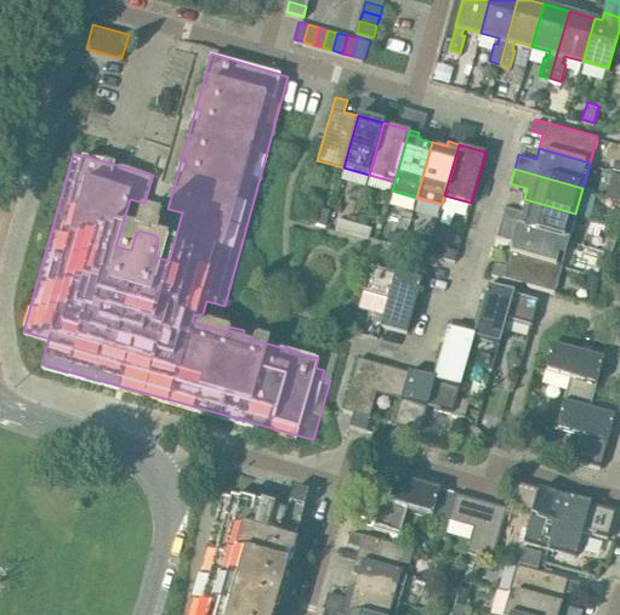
[(504,204),(500,218),(569,238),(575,214),(524,199),(522,209),(504,204)]
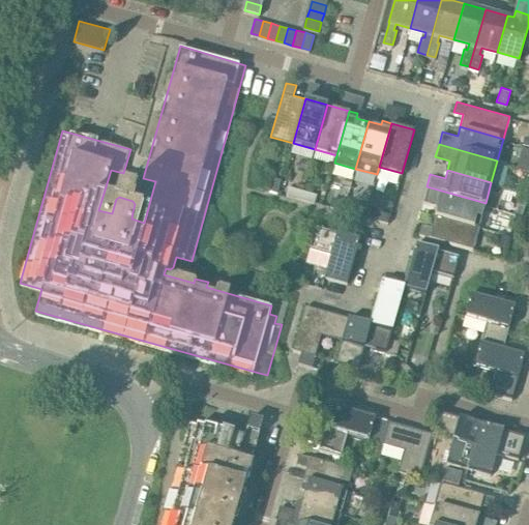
[(282,178),(265,173),(262,186),(277,191),(282,178)]
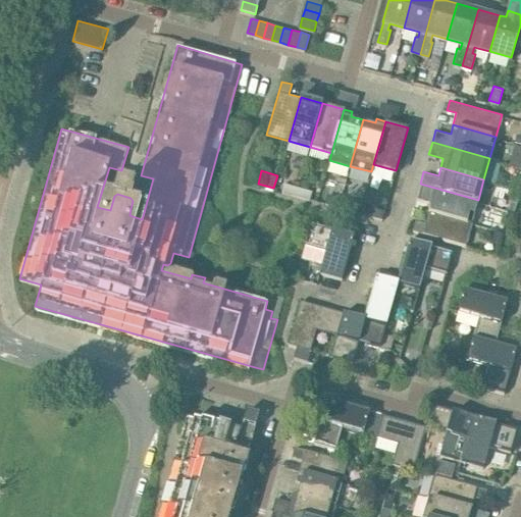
[(297,194),(299,186),(284,182),(282,190),(297,194)]
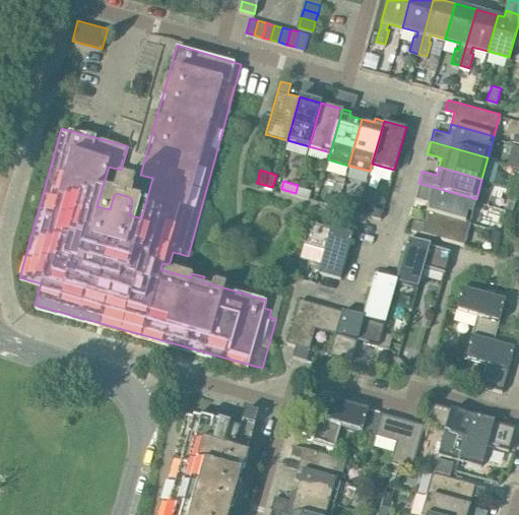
[(470,220),(476,199),(418,183),(415,196),(429,200),(427,208),(470,220)]
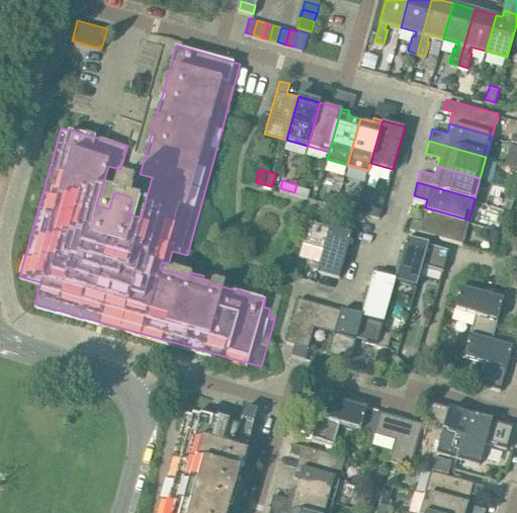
[(296,184),(294,192),(308,196),(310,187),(296,184)]
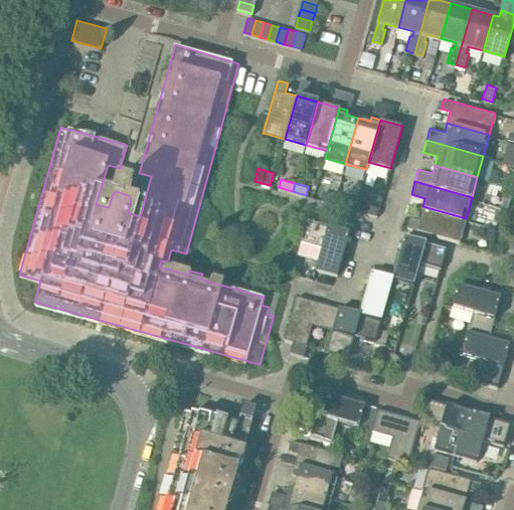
[(334,203),(336,195),(323,191),(320,199),(334,203)]
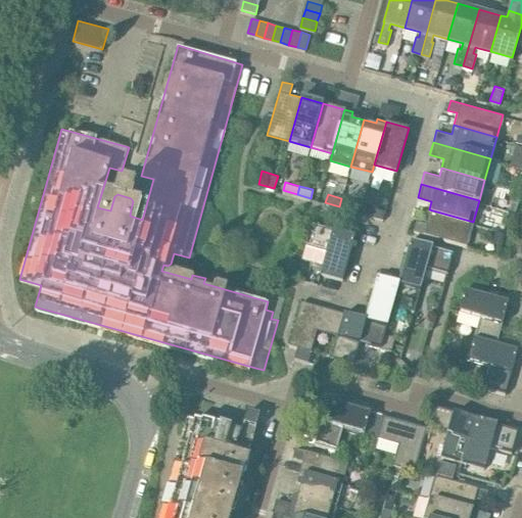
[(341,198),(339,206),(353,209),(356,201),(341,198)]
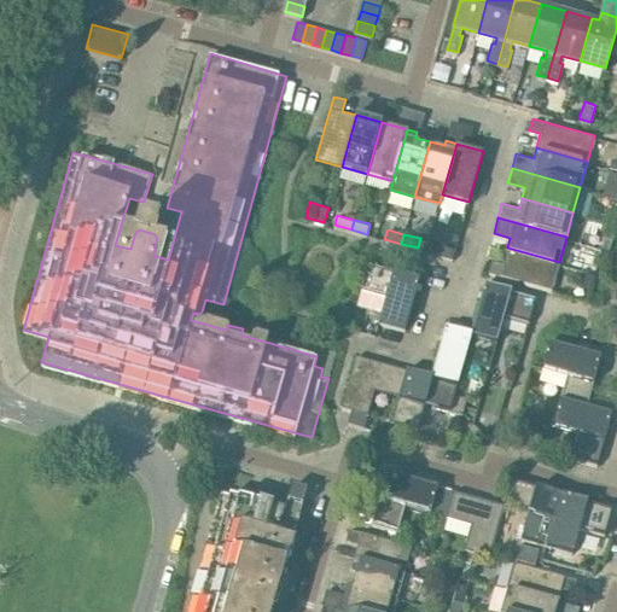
[(453,257),(455,248),(440,244),(436,254),(453,257)]
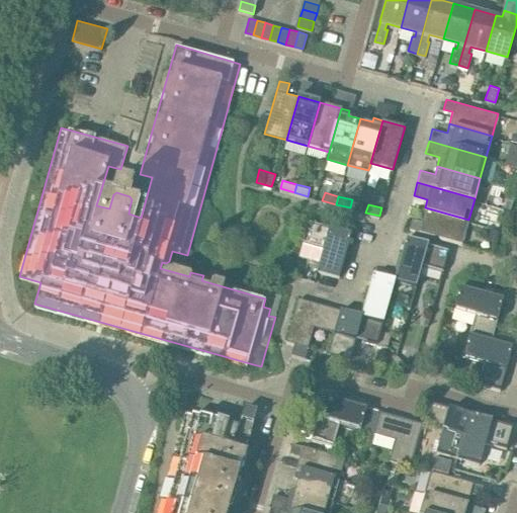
[(468,220),(425,207),(421,220),(412,218),(410,228),(461,242),(468,220)]
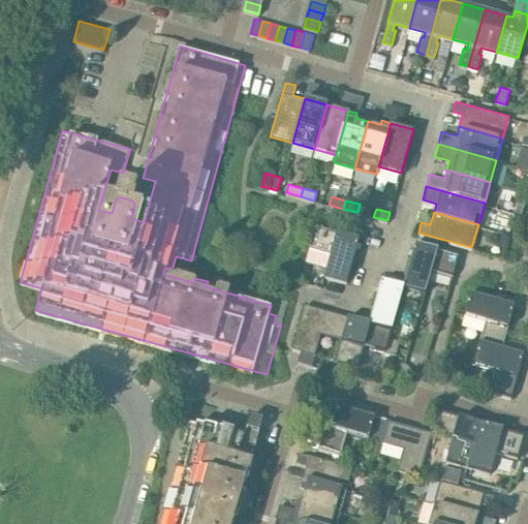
[(346,281),(349,270),(359,237),(315,224),(309,247),(330,253),(324,275),(346,281)]
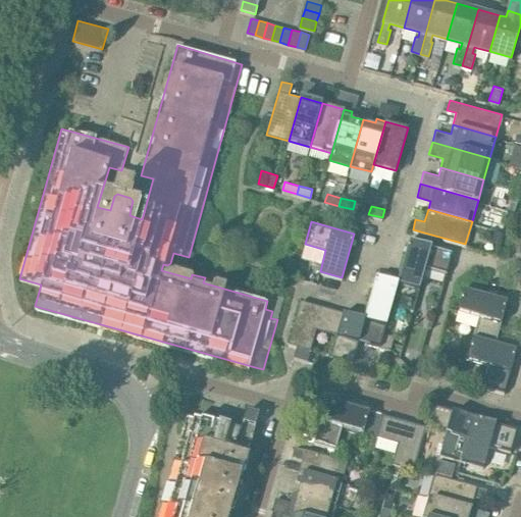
[(409,239),(398,280),(398,281),(419,288),(425,267),(447,272),(453,250),(409,239)]
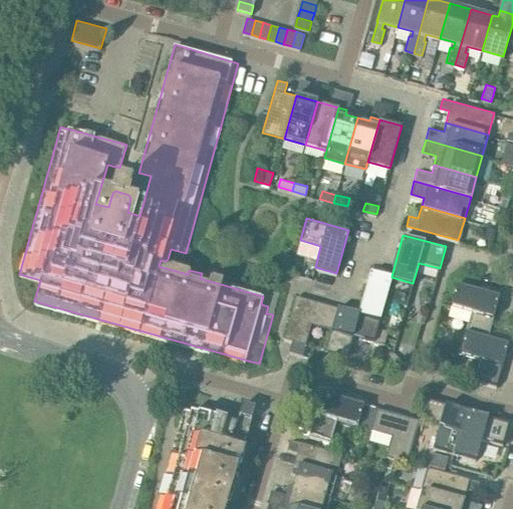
[(370,270),(358,312),(358,313),(379,319),(386,298),(407,304),(413,283),(392,277),(392,276),(370,270)]
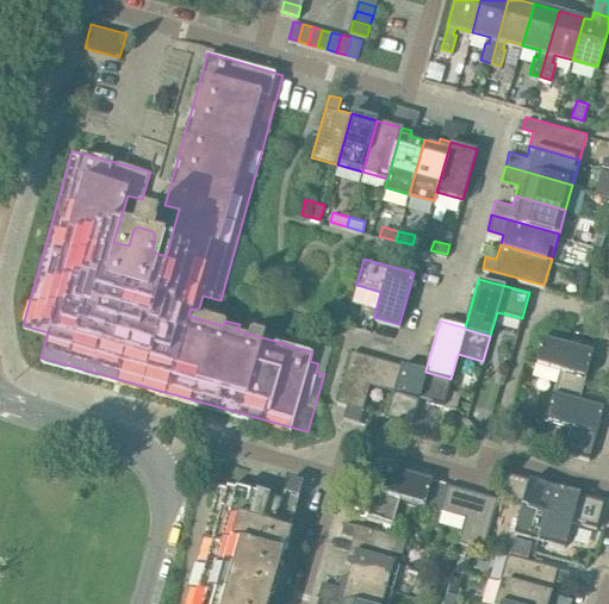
[(578,400),(579,399),(582,387),(592,349),(541,336),(535,362),(559,368),(552,393),(578,400)]
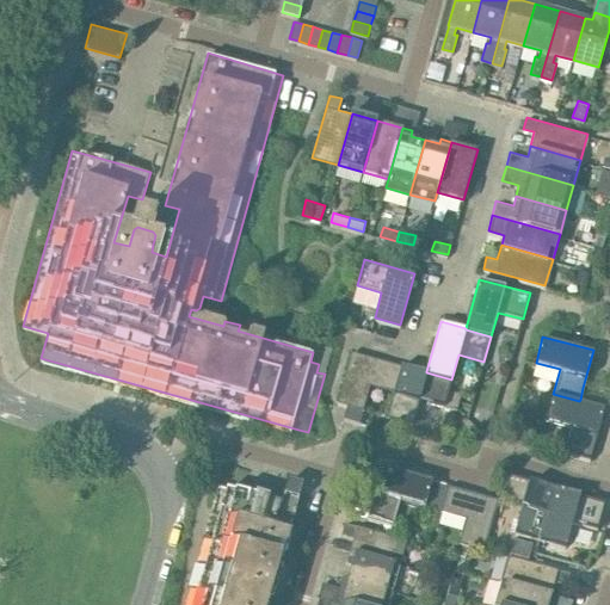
[(344,415),(361,420),(370,383),(394,390),(395,390),(402,364),(352,350),(338,401),(347,403),(344,415)]
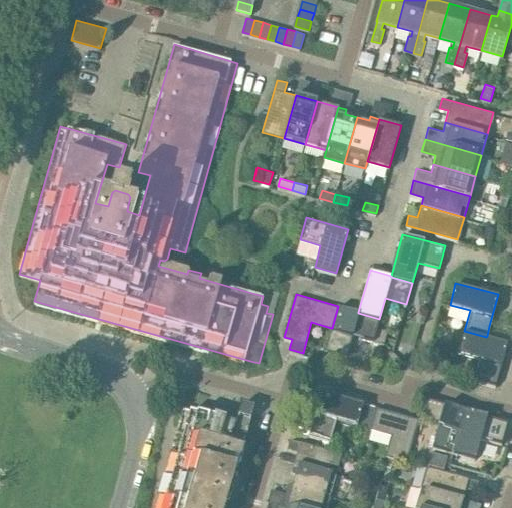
[(325,348),(344,354),(347,355),(353,334),(384,342),(388,329),(377,326),(379,319),(358,313),(358,312),(338,306),(332,328),(331,328),(325,348)]
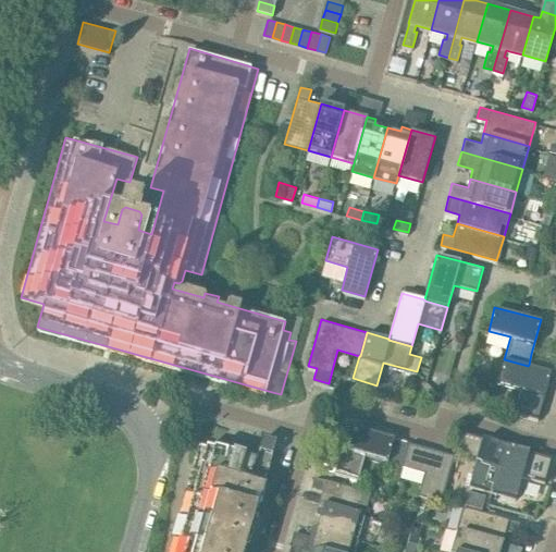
[(538,418),(542,406),(551,371),(529,365),(528,366),(504,359),(497,382),(521,389),(515,412),(538,418)]
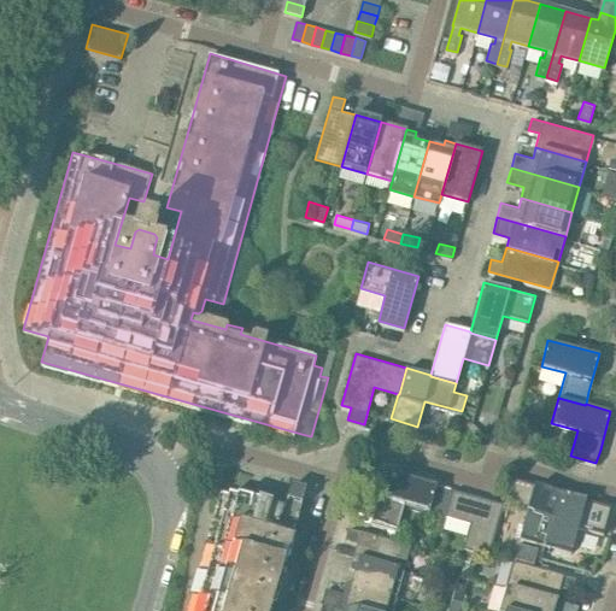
[(429,510),(435,485),(386,470),(371,521),(398,529),(405,504),(429,510)]
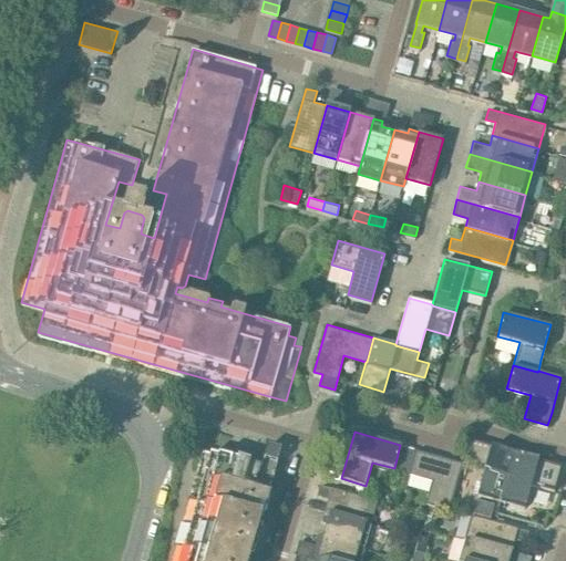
[(502,499),(514,452),(469,438),(462,461),(461,463),(463,463),(484,469),(477,492),(502,499)]
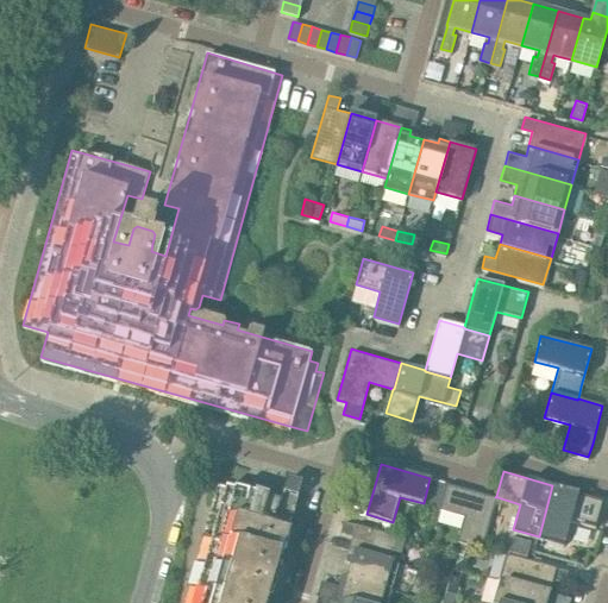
[(496,496),(430,478),(424,503),(464,515),(457,539),(483,547),(497,497),(495,497),(496,496)]
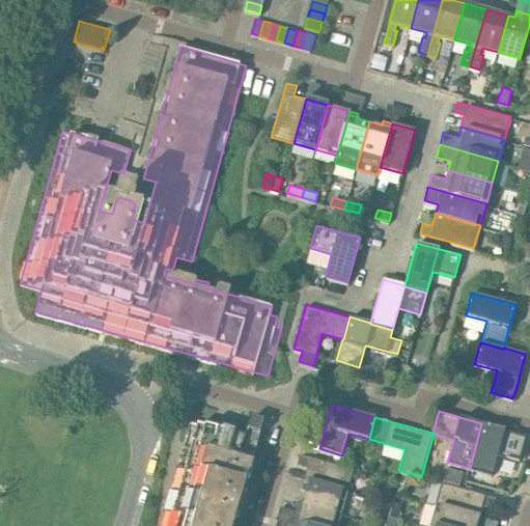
[(235,525),(259,442),(257,441),(256,442),(190,423),(160,525),(235,525)]
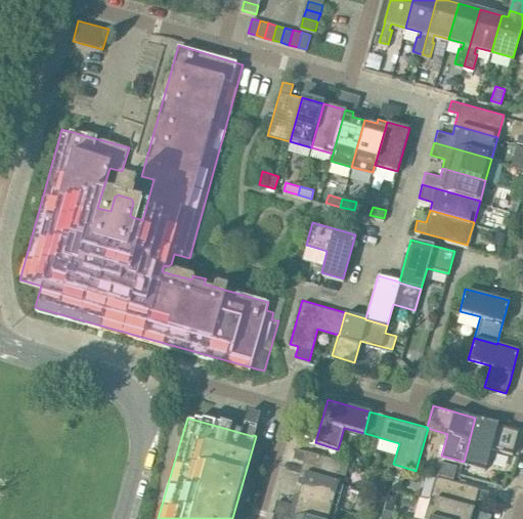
[(475,418),(464,462),(486,468),(492,446),(513,451),(519,429),(475,418)]
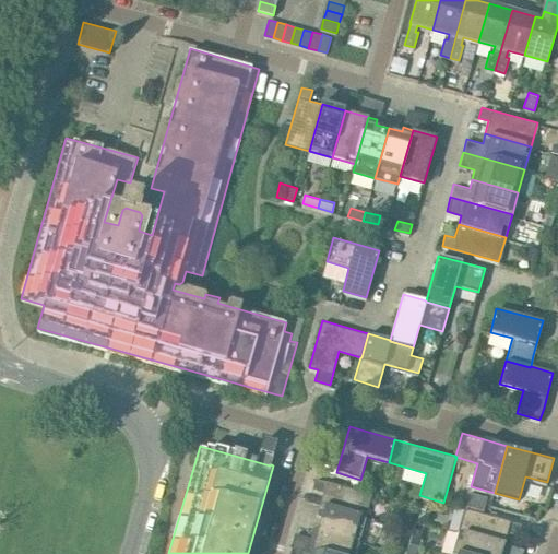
[(320,504),(366,517),(372,493),(316,476),(312,487),(323,491),(320,504)]
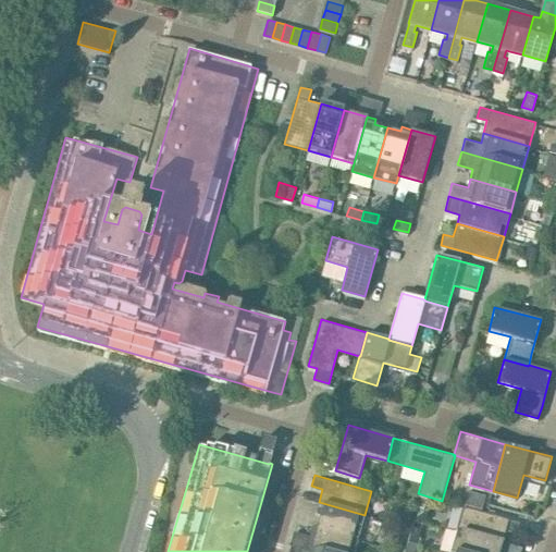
[(358,538),(365,515),(319,502),(316,512),(320,513),(317,525),(312,524),(312,525),(358,538)]
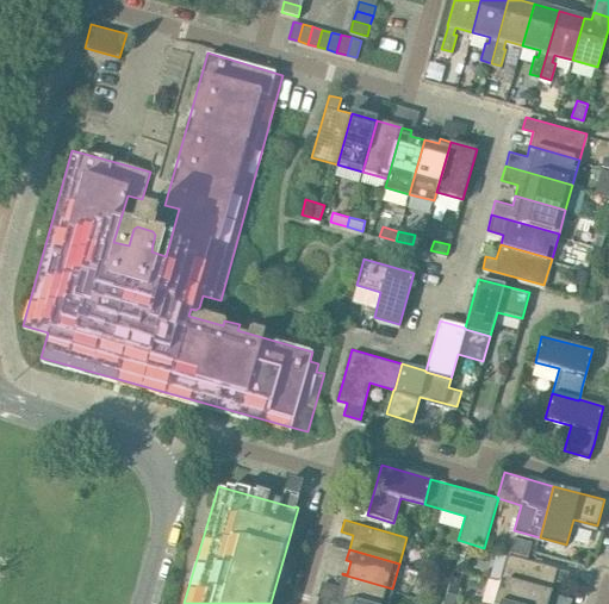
[(499,579),(551,593),(555,579),(566,583),(570,571),(508,553),(499,579)]
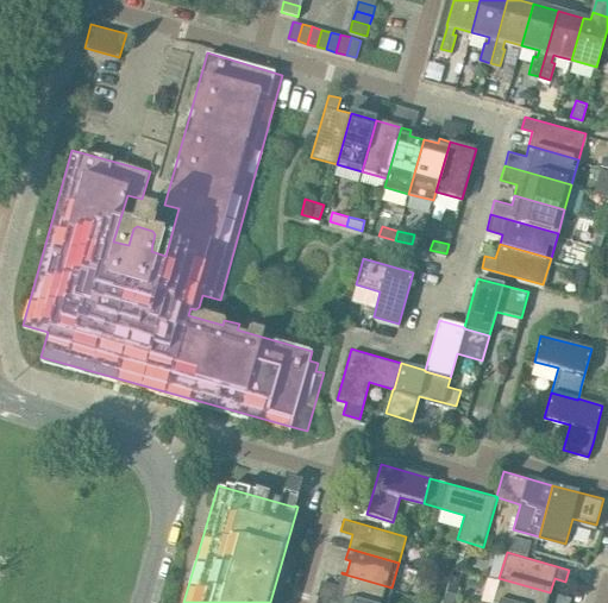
[(321,579),(317,592),(352,602),(387,602),(392,588),(342,573),(338,584),(321,579)]
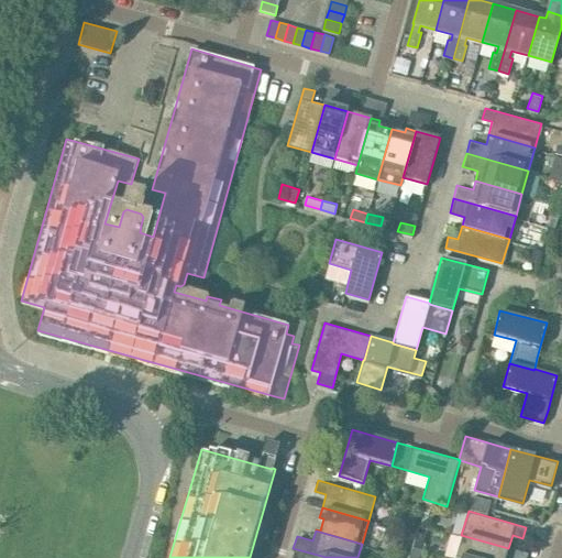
[(412,546),(421,548),(426,533),(417,531),(412,546)]
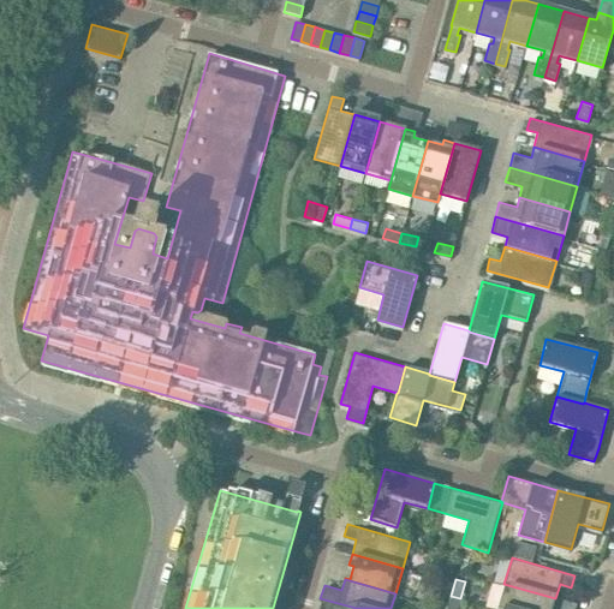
[(499,608),(552,608),(555,598),(504,584),(498,608),(499,608)]
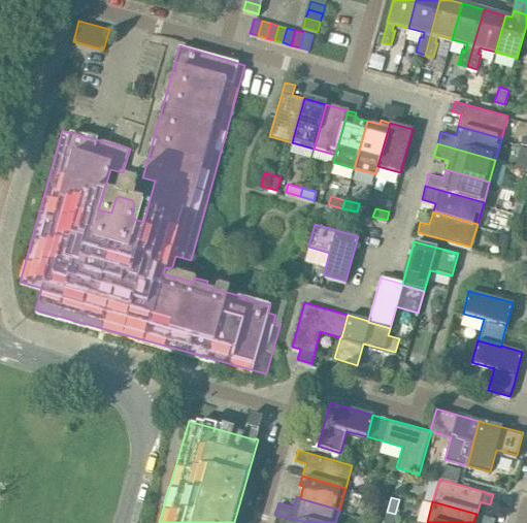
[(369,518),(377,520),(382,505),(373,503),(369,518)]
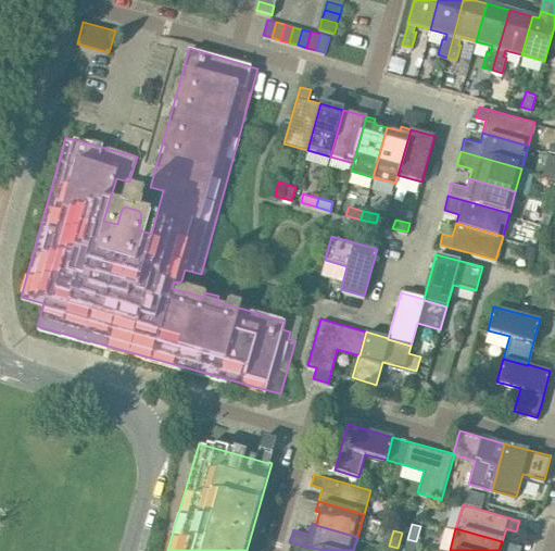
[(413,550),(416,541),(407,539),(403,550),(413,550)]
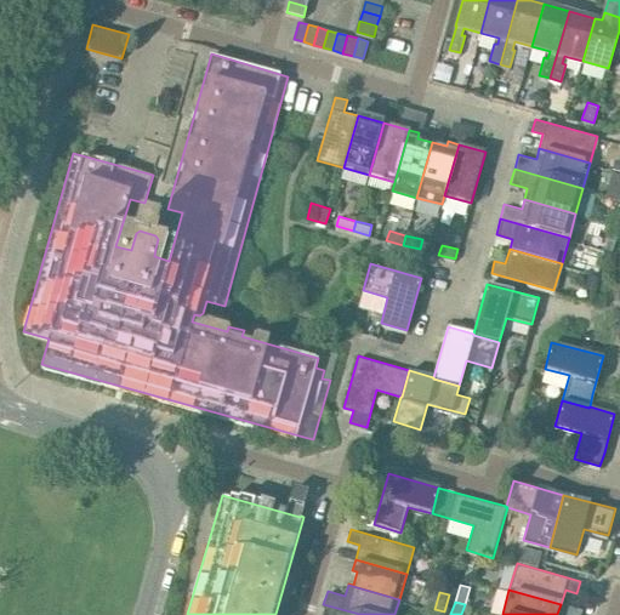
[(359,614),(323,604),(320,614),(359,614)]
